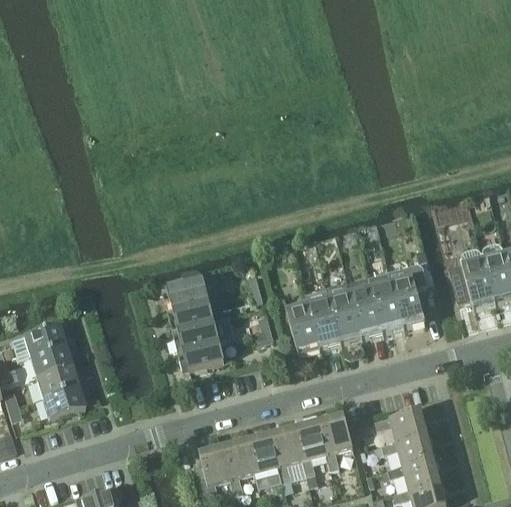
[(494,306),(510,301),(510,283),(504,255),(502,250),(499,246),(495,245),(486,247),(483,250),(482,255),(481,255),(482,261),(494,306)]
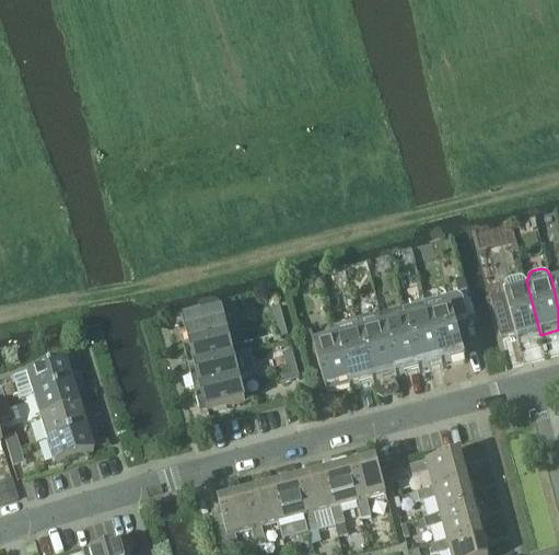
[(463,273),(454,275),(457,286),(466,284),(463,273)]
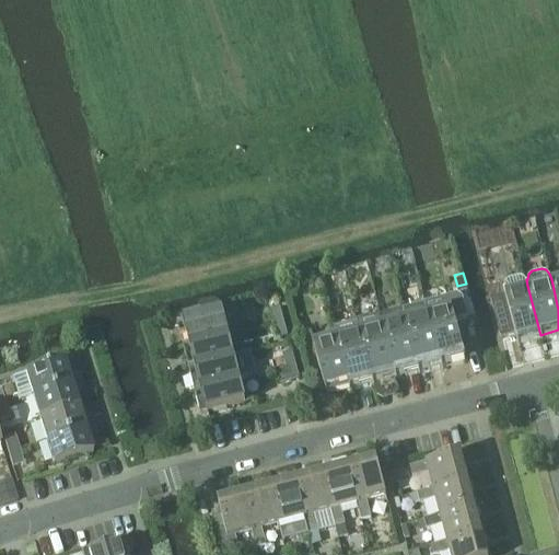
[(513,324),(517,342),(540,335),(527,286),(526,279),(523,275),(519,274),(509,277),(504,280),(504,285),(505,291),(490,296),(499,328),(513,324)]
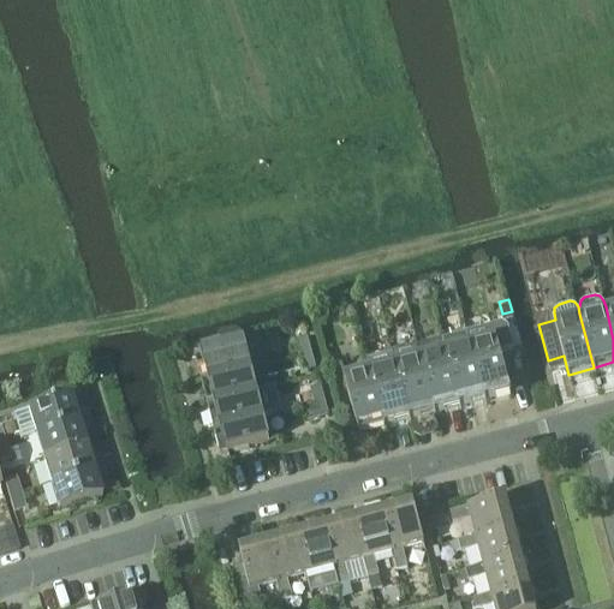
[(507,320),(468,329),(486,396),(511,389),(500,350),(514,346),(507,320)]
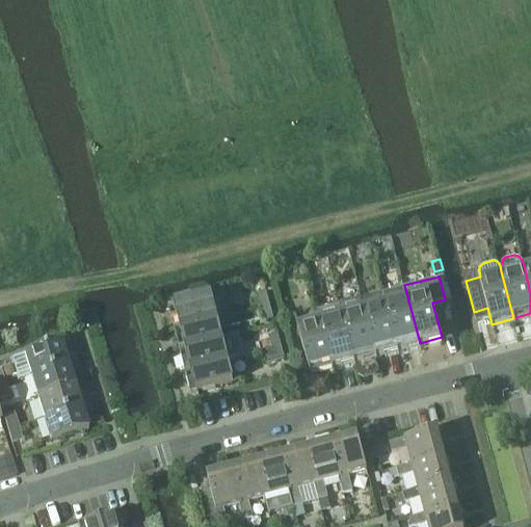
[(177,312),(180,323),(216,314),(210,288),(208,284),(204,282),(200,282),(188,285),(192,298),(168,305),(170,314),(177,312)]
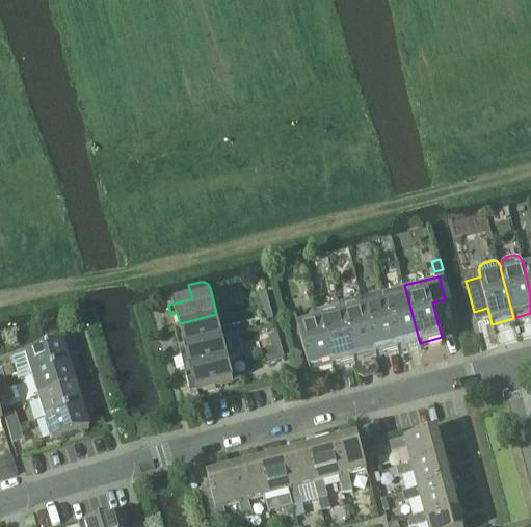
[(404,285),(383,291),(382,292),(398,349),(420,343),(404,285)]
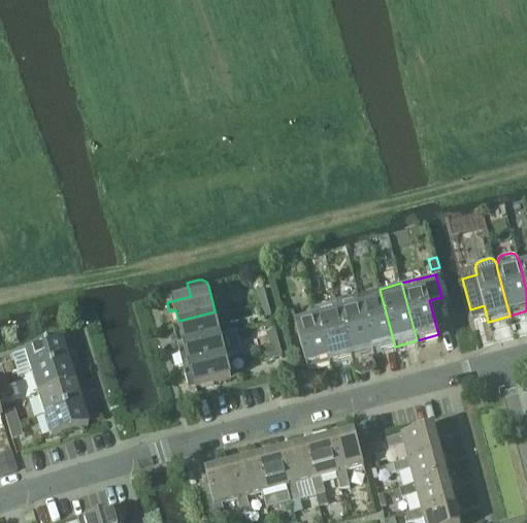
[(255,289),(258,301),(267,299),(264,287),(255,289)]
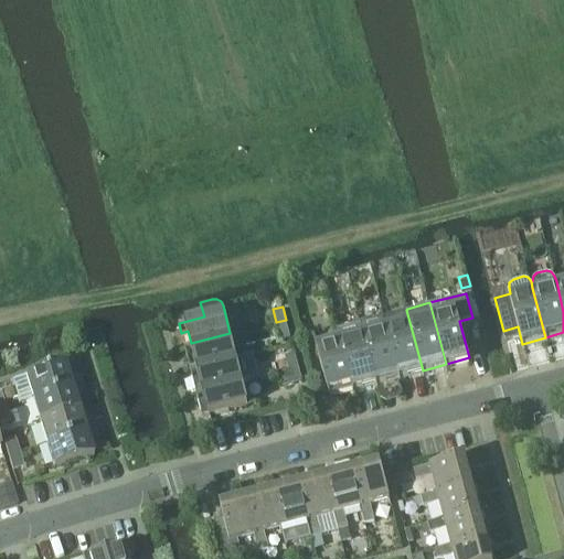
[(406,310),(383,315),(398,376),(423,371),(406,310)]
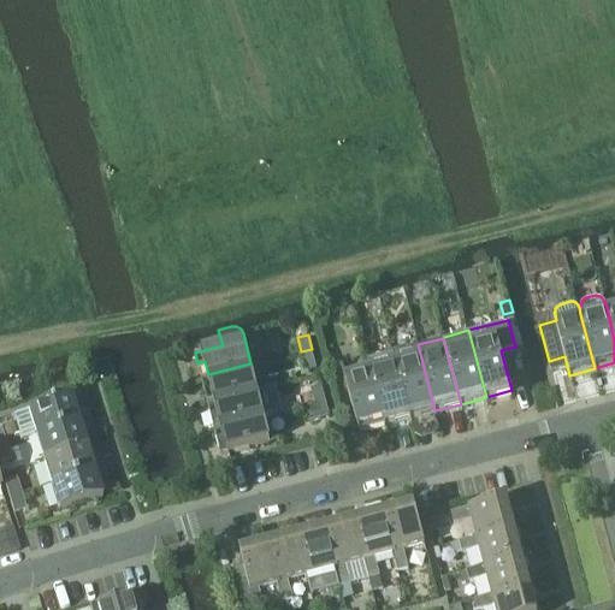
[(394,350),(396,362),(395,362),(409,418),(435,410),(418,344),(394,350)]
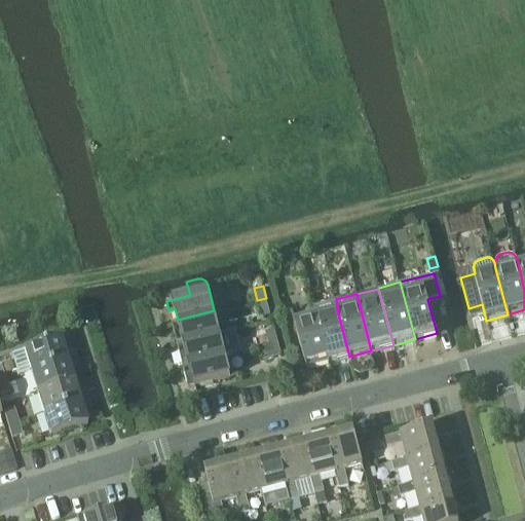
[(270,311),(266,298),(257,300),(261,313),(270,311)]
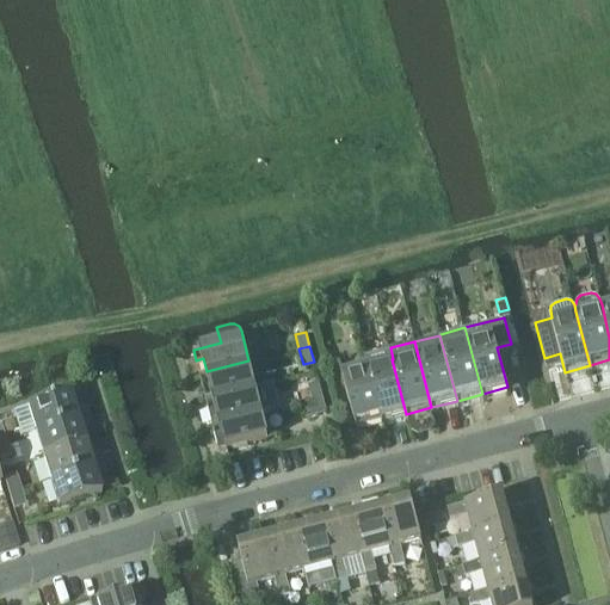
[(392,359),(367,366),(381,420),(406,414),(392,359)]
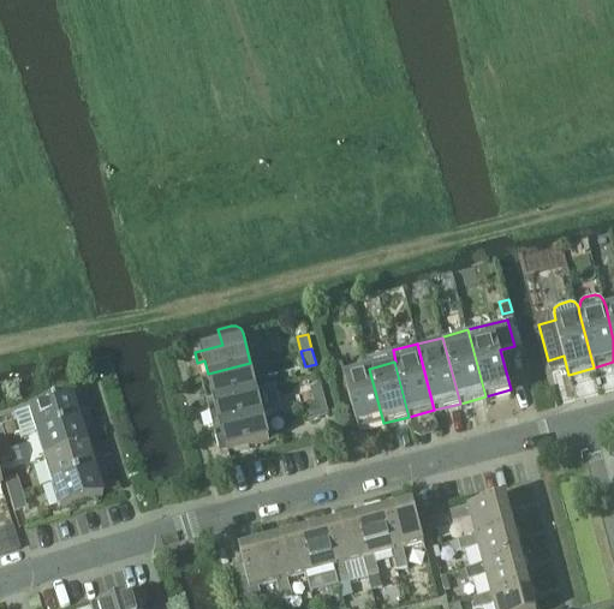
[(208,374),(202,376),(207,400),(257,387),(250,363),(208,374)]
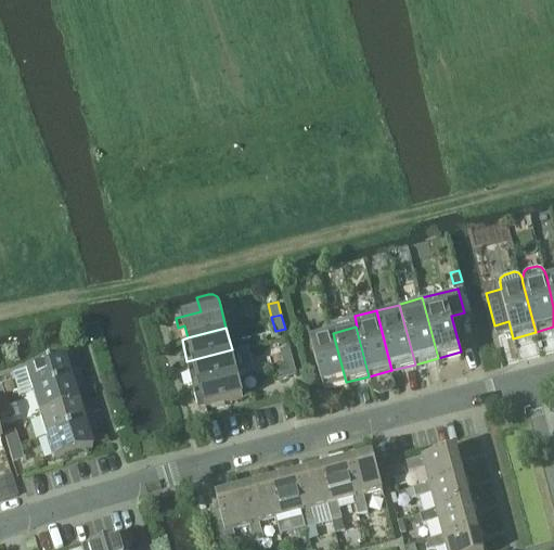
[(323,388),(346,382),(333,333),(310,339),(323,388)]
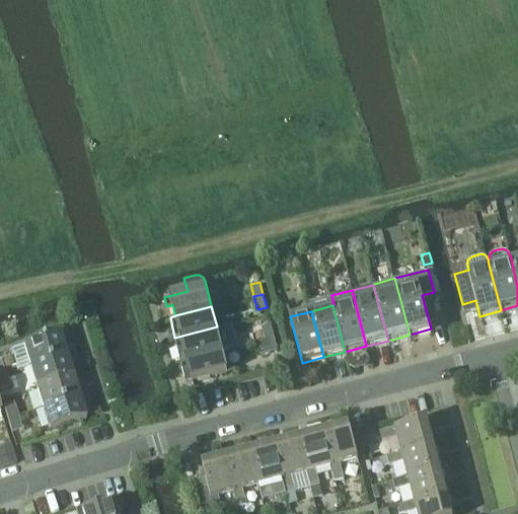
[(262,323),(265,337),(274,334),(271,321),(262,323)]
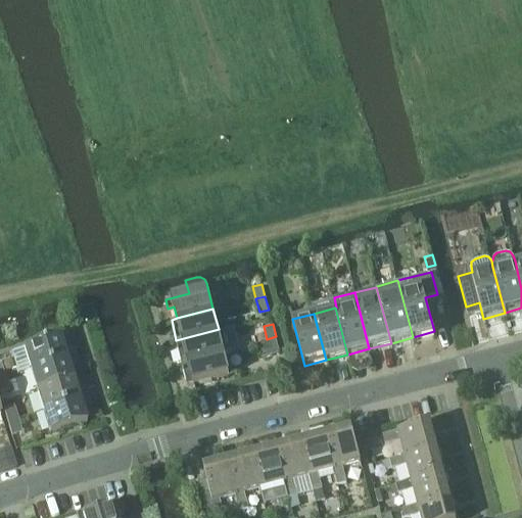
[(181,360),(181,362),(224,350),(219,329),(176,340),(181,360)]
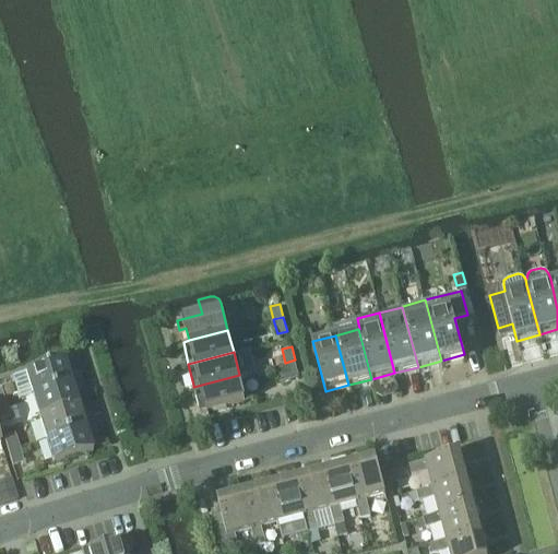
[(23,369),(31,391),(80,376),(76,367),(68,370),(63,356),(23,369)]
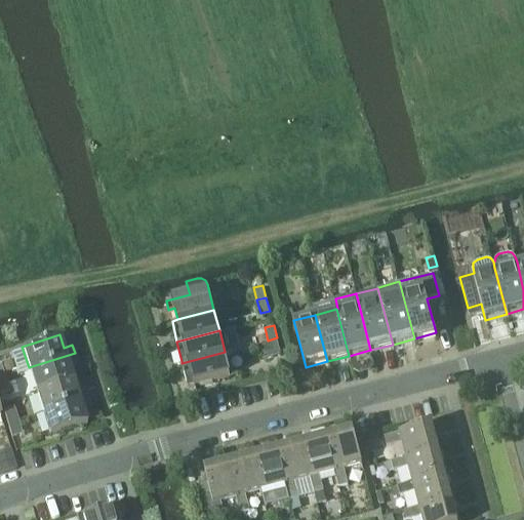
[(280,351),(277,337),(268,341),(259,342),(263,355),(271,353),(280,351)]
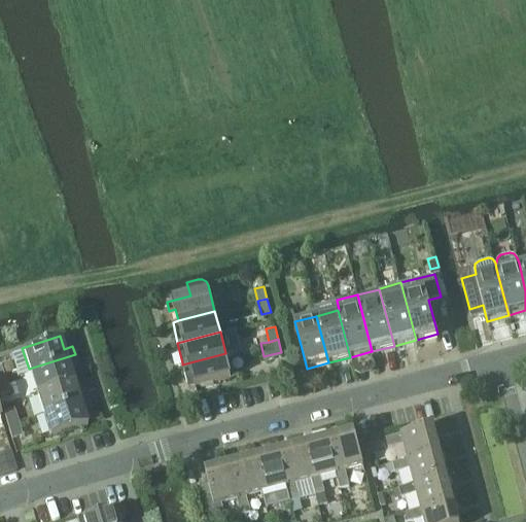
[(231,374),(225,353),(182,364),(184,372),(191,371),(195,383),(231,374)]
